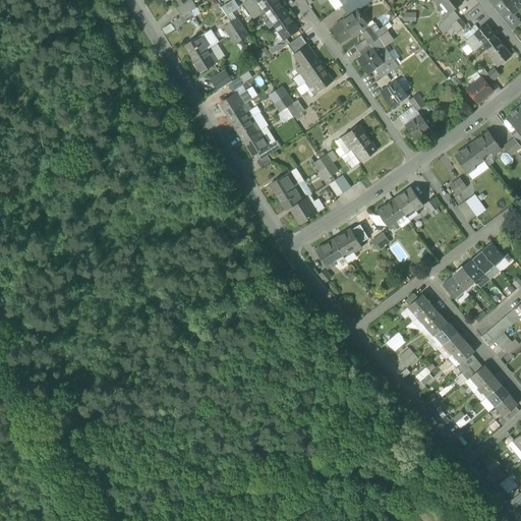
[(191,0),(188,0),(186,1),(180,5),(175,8),(181,17),(190,11),(196,8),(191,0)]
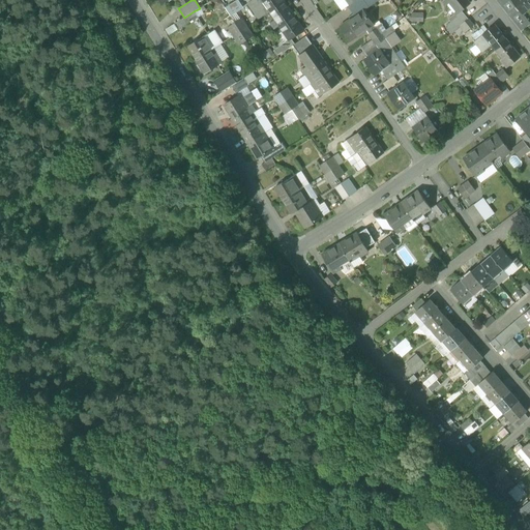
[(260,0),(252,0),(248,2),(259,19),(269,11),(260,0)]
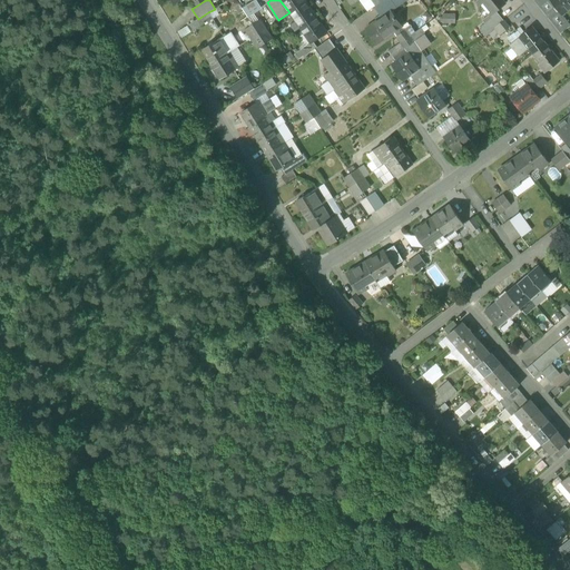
[(279,0),(290,12),(305,1),(303,0),(279,0)]
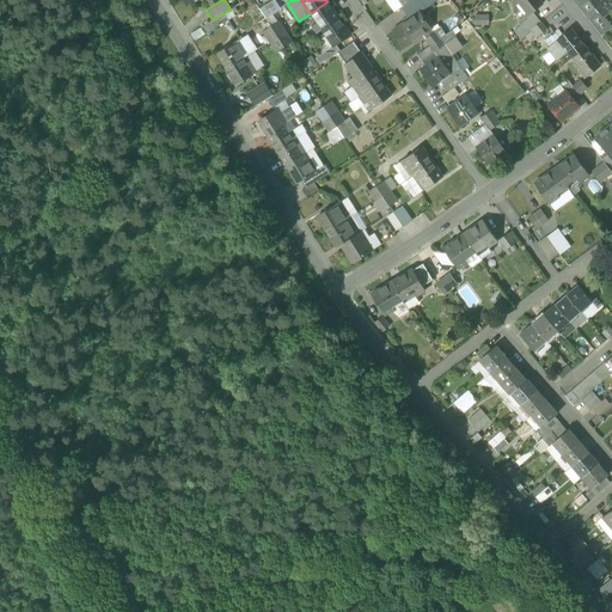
[(403,11),(409,19),(417,13),(435,0),(411,0),(403,6),(403,11)]
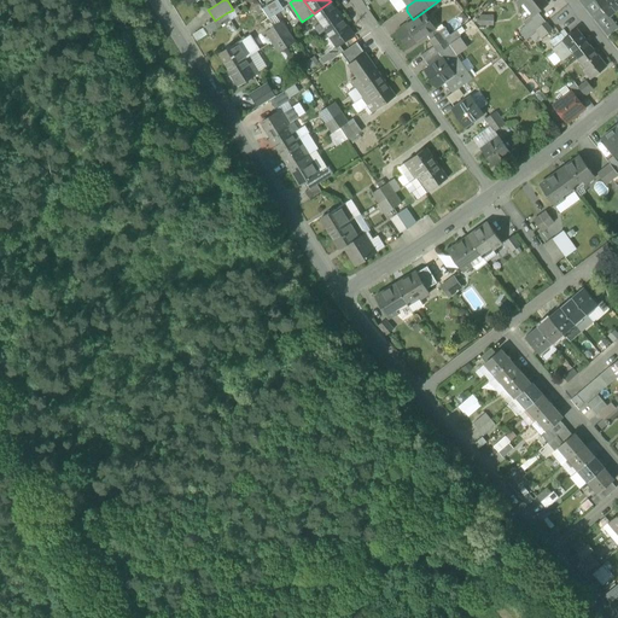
[(547,4),(543,0),(518,0),(518,1),(530,16),(530,17),(537,11),(547,4)]
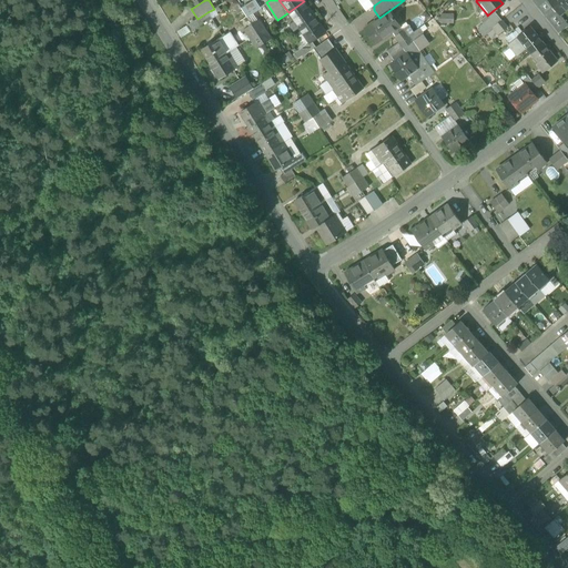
[(567,0),(547,0),(559,14),(567,7),(567,0)]
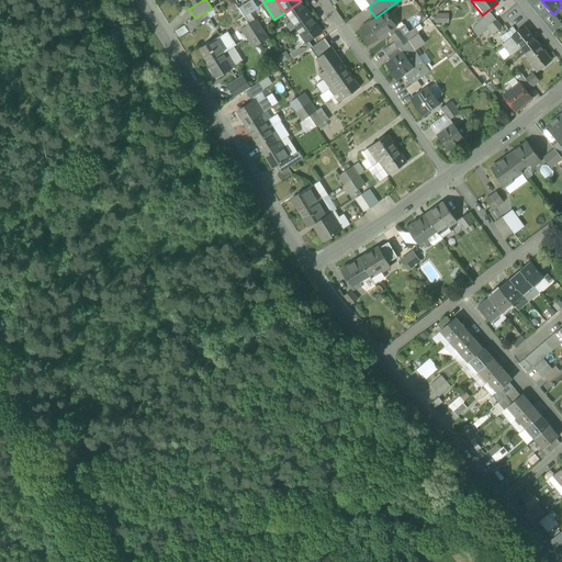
[(285,12),(291,21),(295,26),(295,27),(311,17),(301,1),(285,12)]
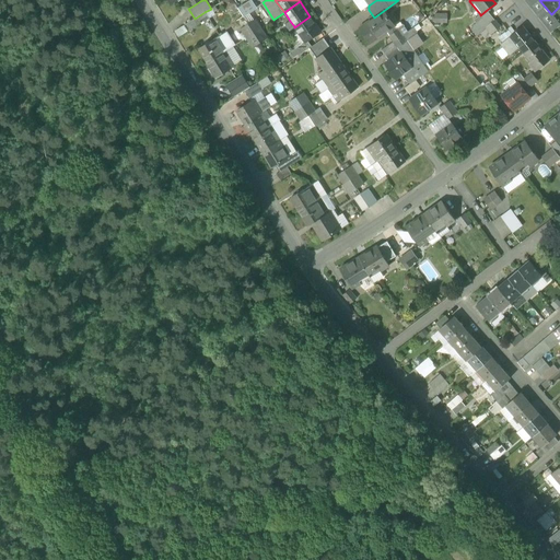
[(238,9),(244,15),(254,9),(248,2),(238,9)]
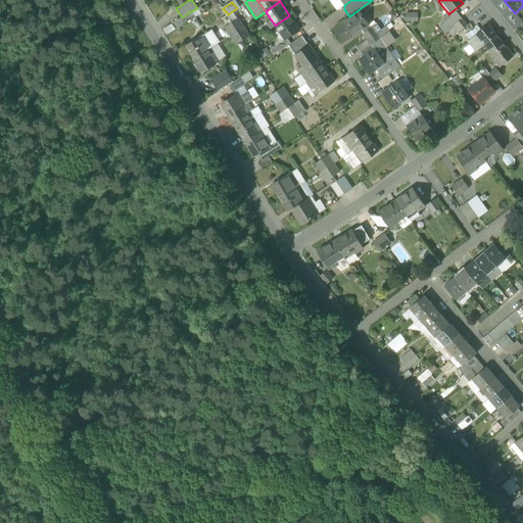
[(325,19),(329,27),(347,14),(343,7),(325,19)]
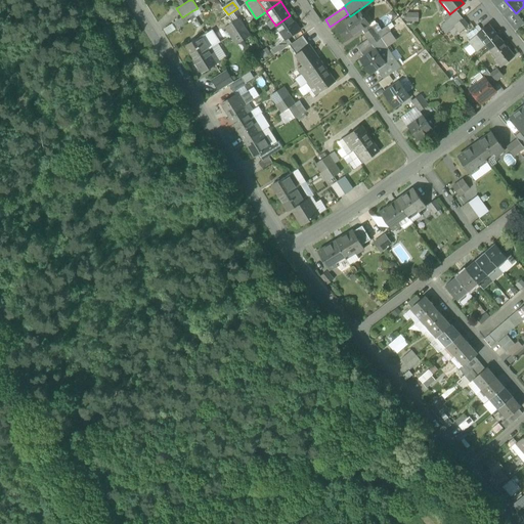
[(444,16),(452,27),(454,25),(463,18),(455,9),(449,14),(449,13),(444,16)]
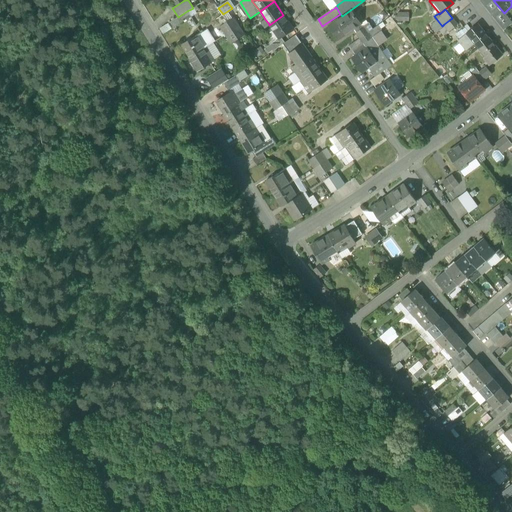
[(178,17),(177,17),(181,23),(191,17),(187,11),(178,17)]
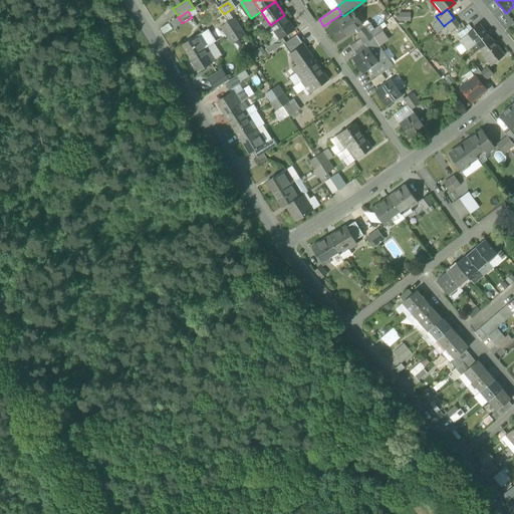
[(330,26),(340,40),(354,29),(360,25),(354,17),(355,17),(354,15),(353,15),(350,11),(343,16),(330,26)]
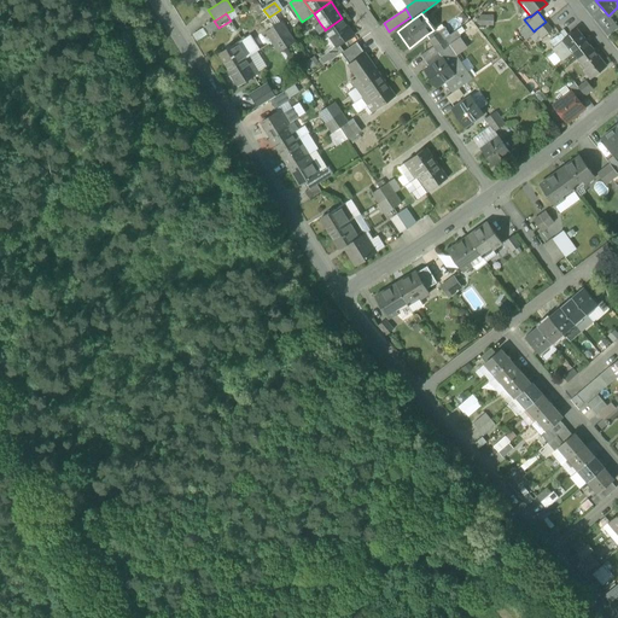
[(478,24),(493,24),(493,15),(479,13),(478,24)]
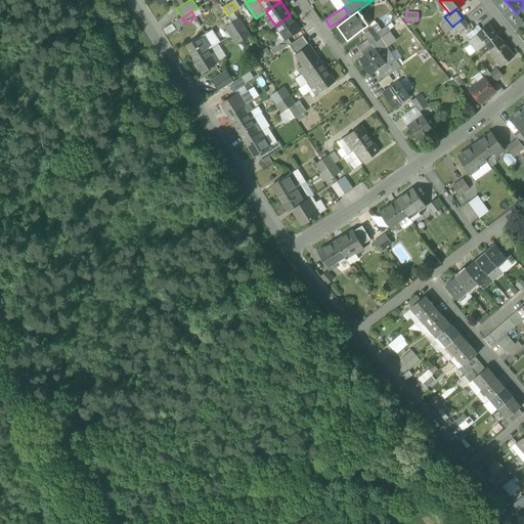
[(275,26),(277,29),(293,17),(291,15),(290,15),(275,26)]
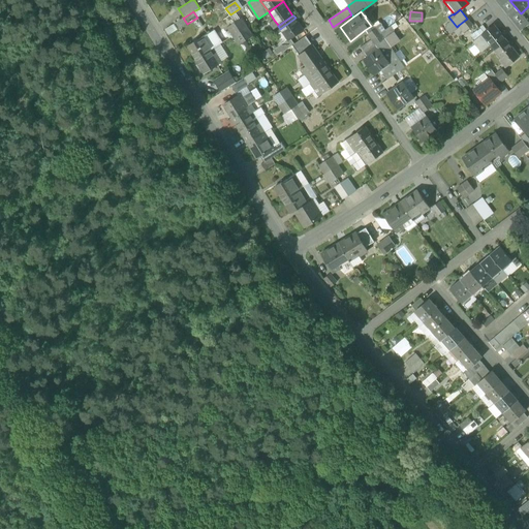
[(177,30),(187,24),(183,18),(174,24),(177,30)]
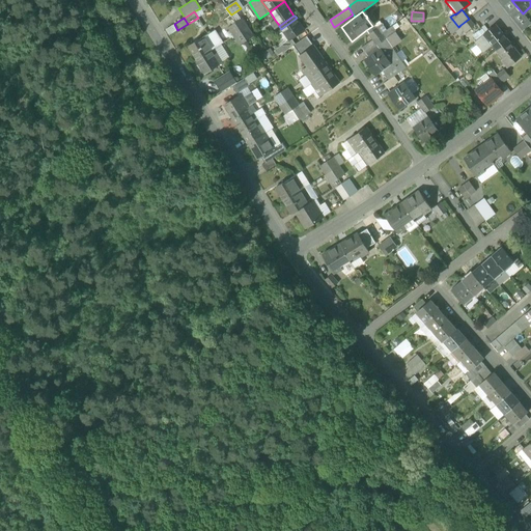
[(305,30),(297,18),(281,29),(289,40),(291,38),(305,30)]
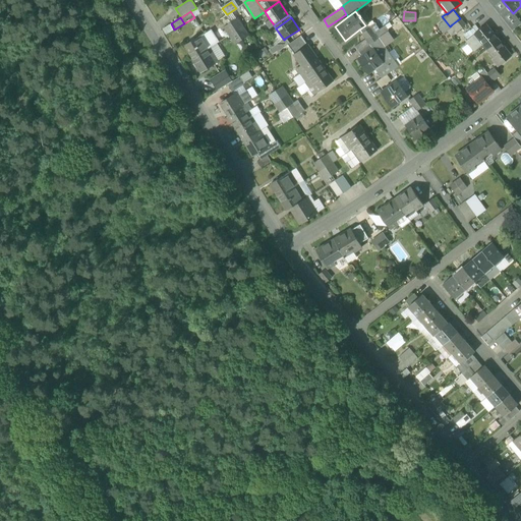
[(237,18),(230,22),(236,32),(242,26),(237,18)]
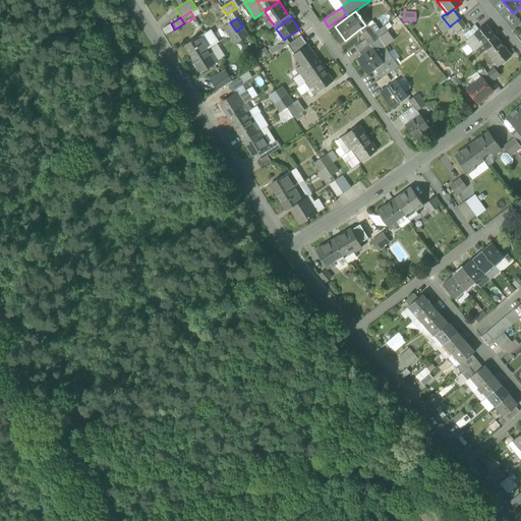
[(460,18),(452,24),(458,33),(466,25),(460,18)]
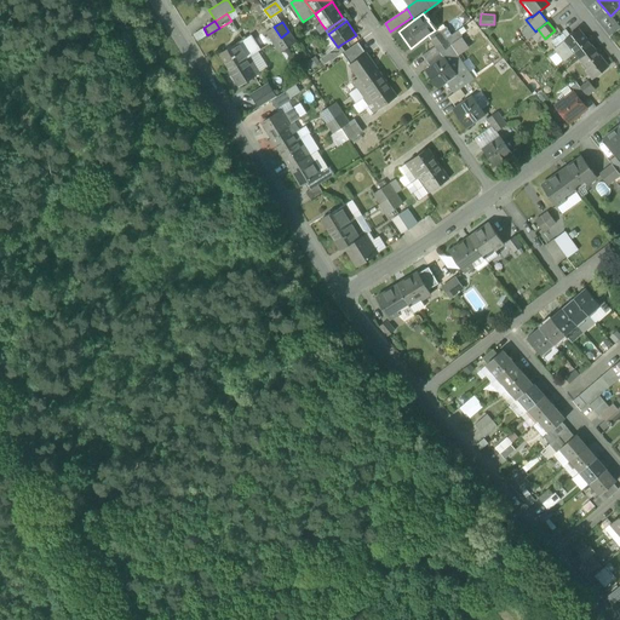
[(320,33),(326,29),(321,23),(315,27),(320,33)]
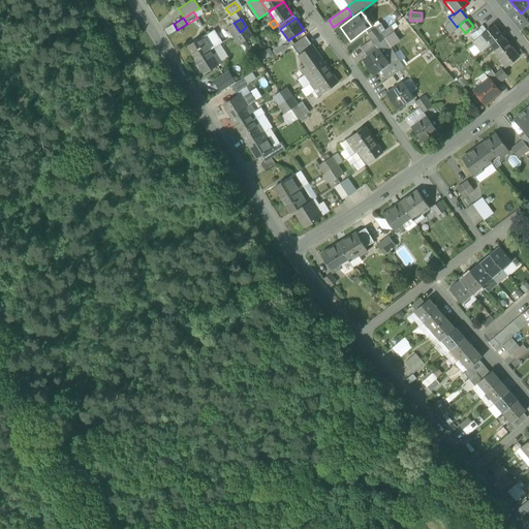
[(234,36),(240,32),(234,23),(227,27),(234,36)]
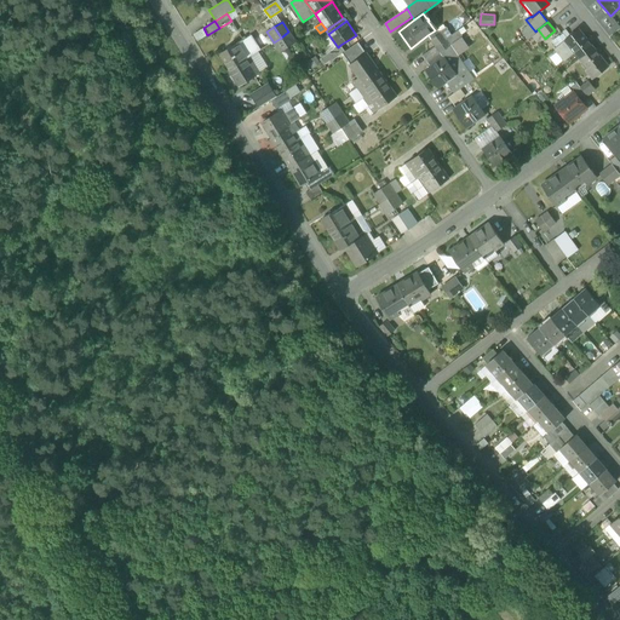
[(430,40),(435,47),(446,39),(451,35),(446,29),(438,35),(430,40)]
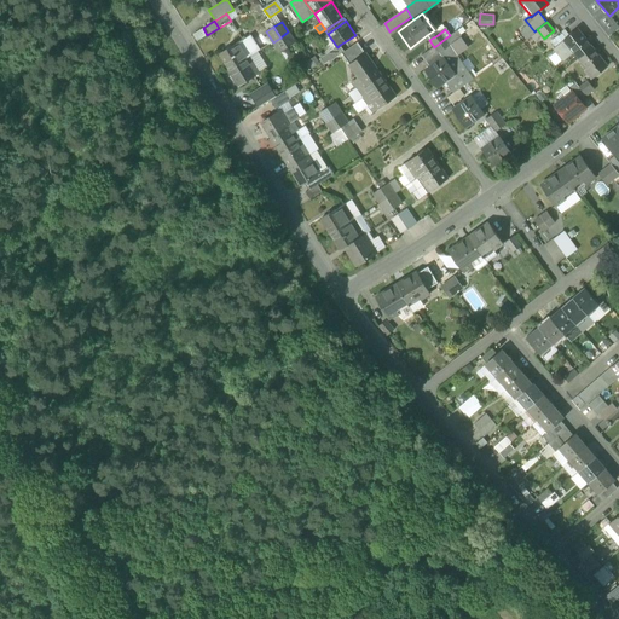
[(538,42),(544,39),(537,29),(534,32),(530,35),(536,42),(537,41),(538,42)]
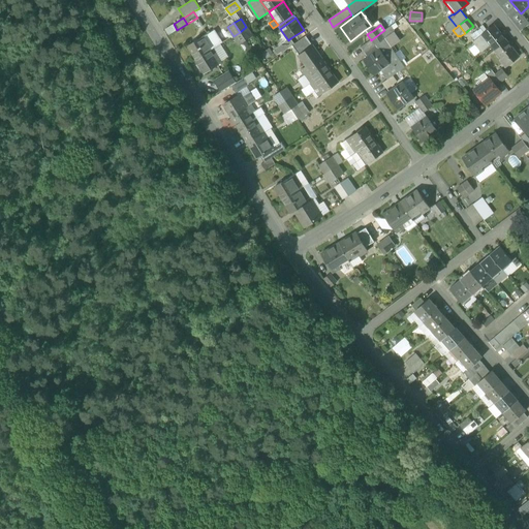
[(491,44),(495,50),(506,40),(494,25),(479,36),(485,42),(488,40),(491,44)]
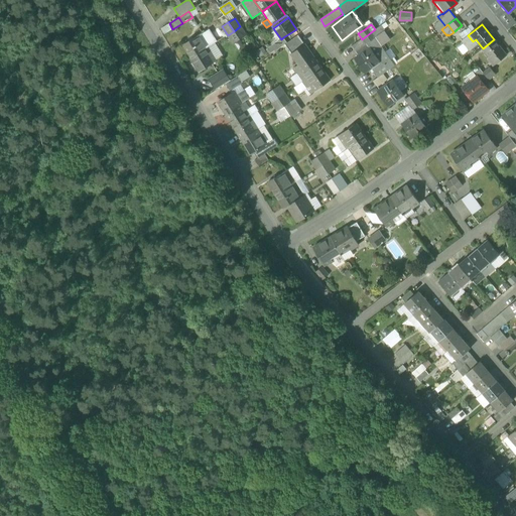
[(356,29),(358,33),(365,29),(362,25),(356,29)]
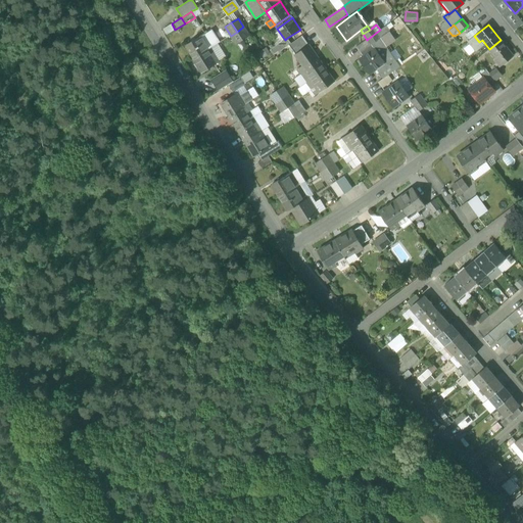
[(380,30),(376,33),(380,39),(390,32),(386,26),(380,30)]
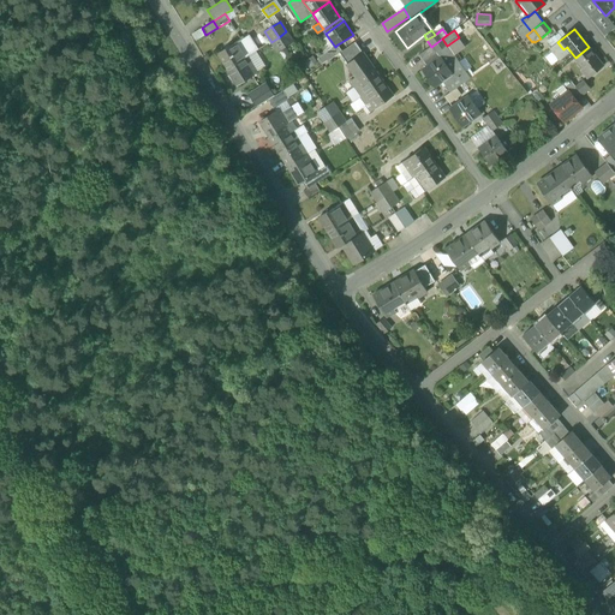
[(286,31),(279,37),(286,47),(293,41),(286,31)]
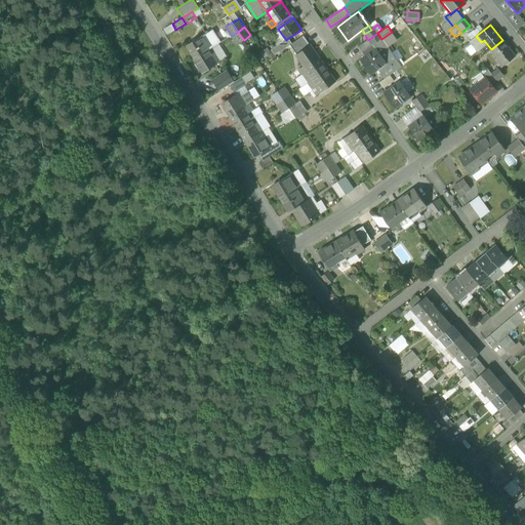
[(244,40),(238,32),(232,36),(231,36),(237,44),(244,40)]
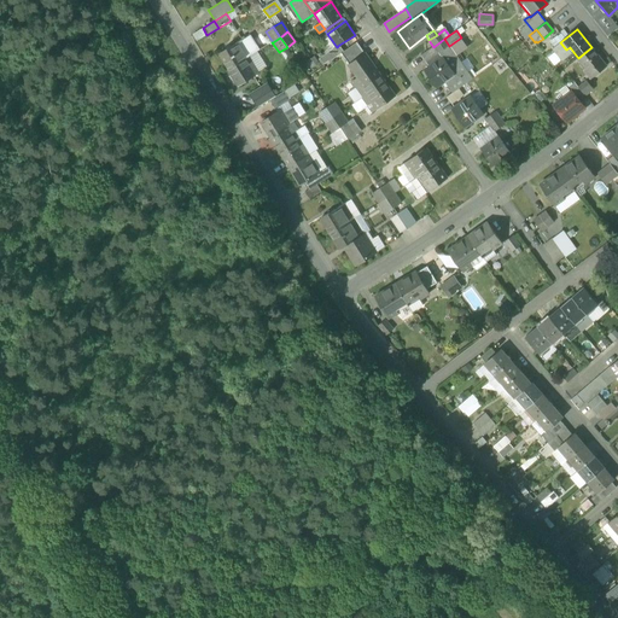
[(439,52),(449,46),(444,39),(433,47),(438,53),(439,52)]
